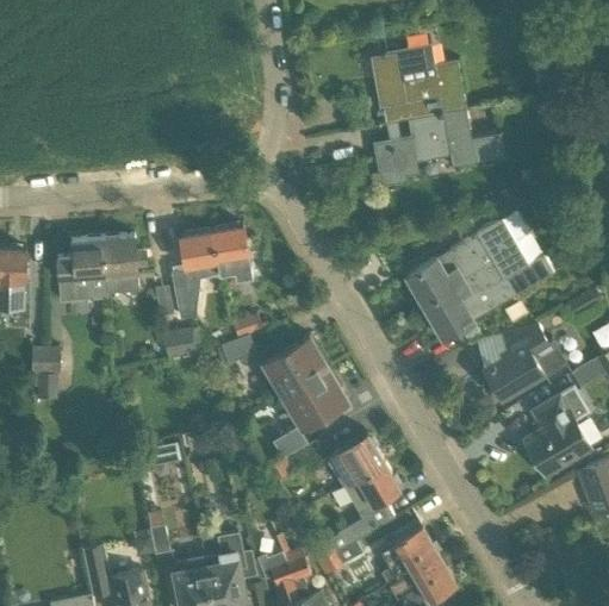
[(399,120),(409,119),(465,108),(457,60),(433,64),(429,42),(390,49),(390,54),(370,57),(379,107),(397,104),(399,120)]
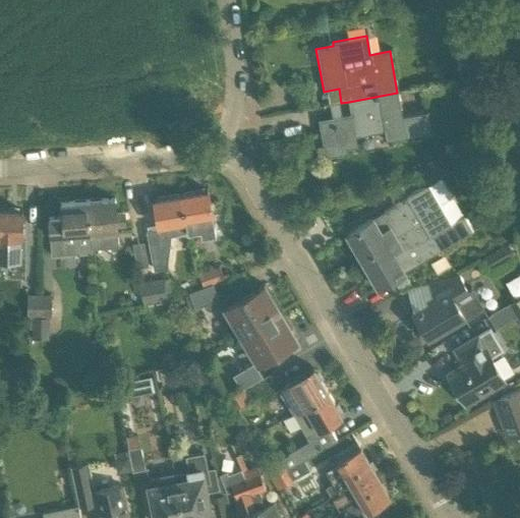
[(397,93),(349,102),(352,115),(316,122),(323,155),(356,149),(354,135),(383,130),(385,142),(429,134),(425,113),(402,117),(397,93)]
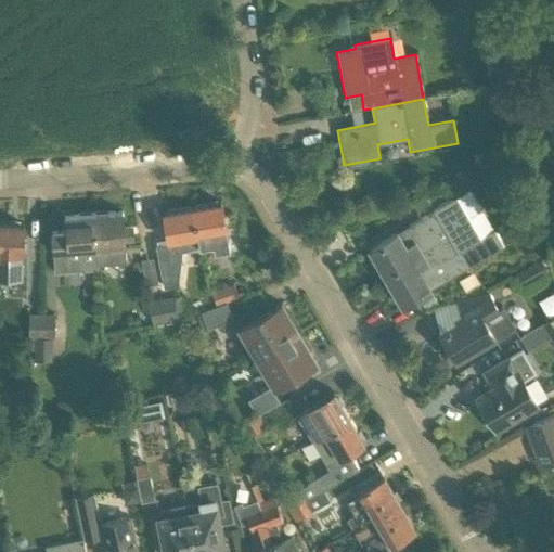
[(506,148),(486,150),(488,166),(509,164),(506,148)]
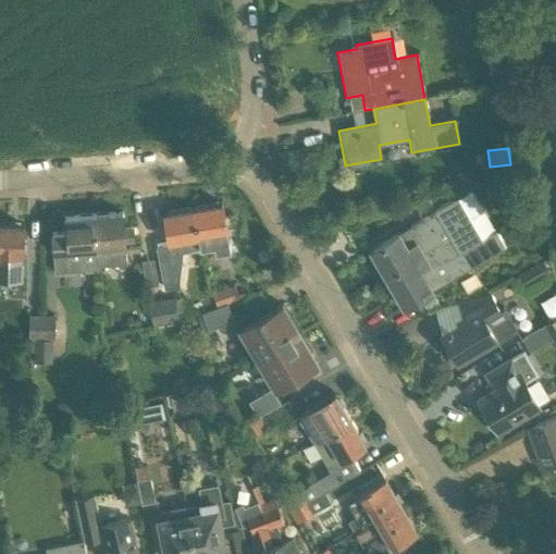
[(481,241),(456,199),(433,213),(434,216),(423,222),(422,220),(369,250),(385,277),(439,244),(448,260),(481,241)]
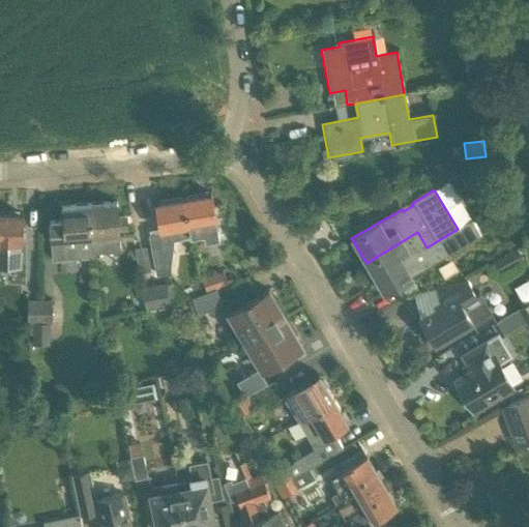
[(411,201),(407,193),(393,200),(398,208),(411,201)]
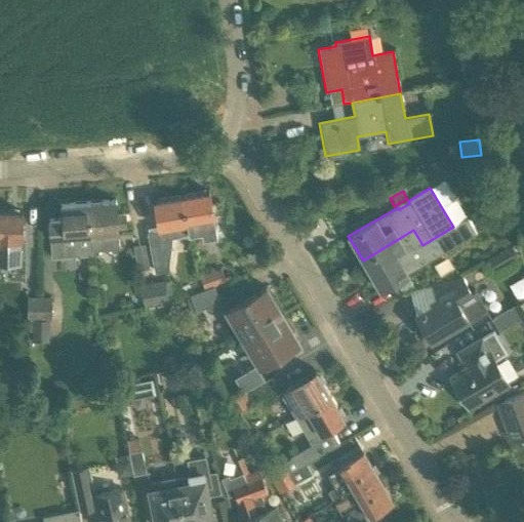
[(180,198),(187,237),(201,234),(202,240),(216,238),(208,194),(180,198)]
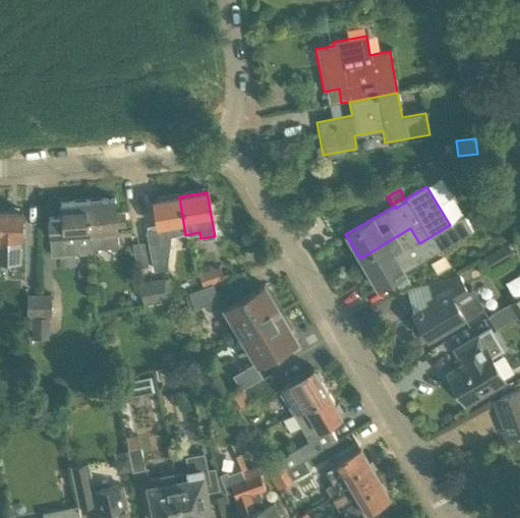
[(185,235),(179,196),(153,202),(157,229),(158,228),(160,239),(185,235)]
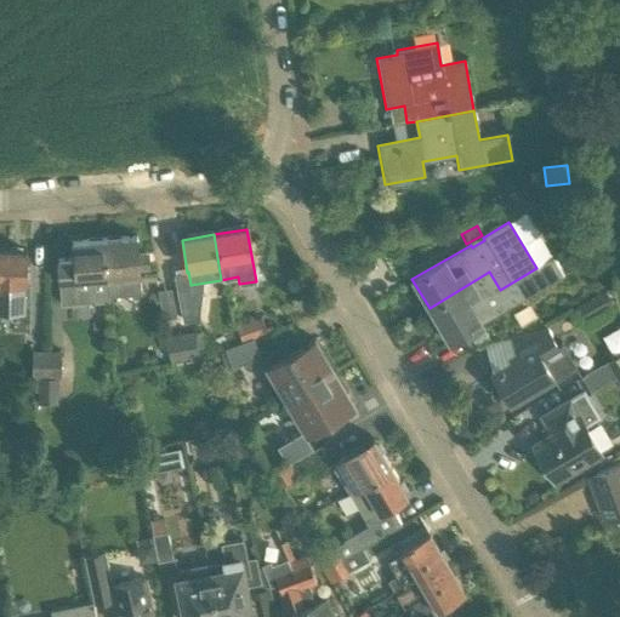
[(101,241),(106,293),(126,292),(126,295),(140,293),(136,239),(101,241)]
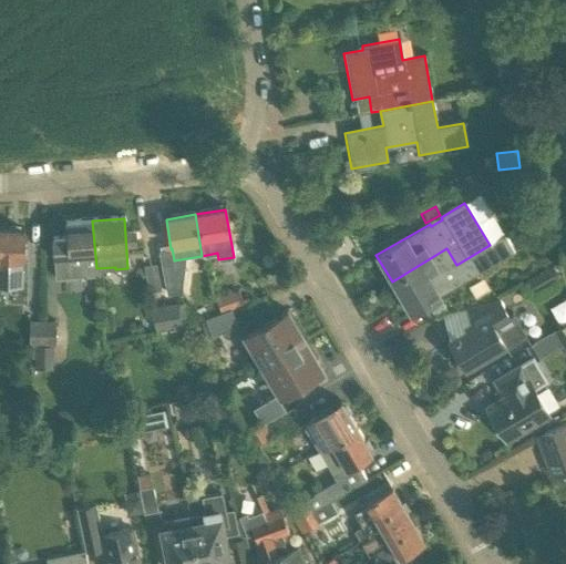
[(98,277),(96,268),(92,221),(65,223),(67,237),(50,239),(53,280),(98,277)]
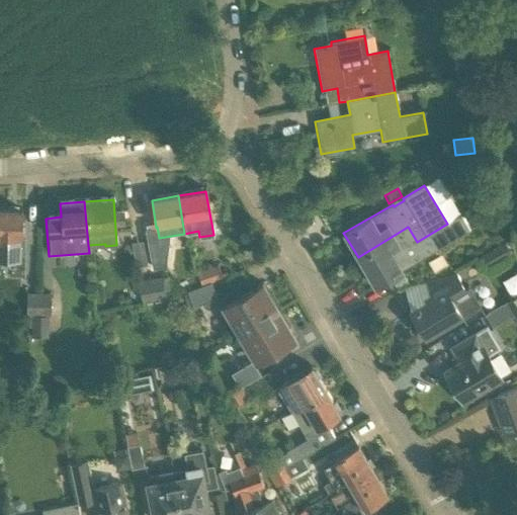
[(0,250),(19,251),(20,238),(21,238),(21,211),(0,210),(0,250)]
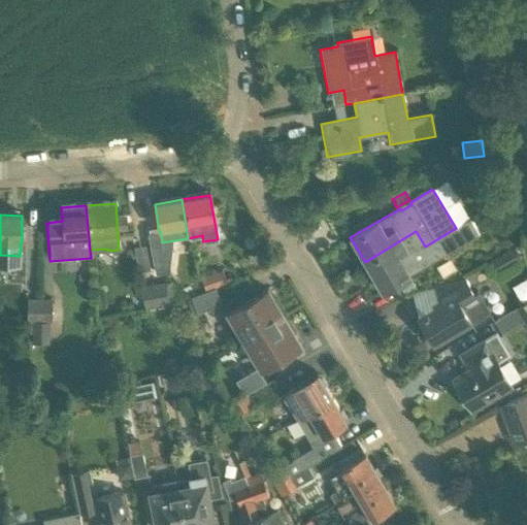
[(416,231),(365,262),(383,293),(479,236),(469,220),(456,228),(425,247),(416,231)]
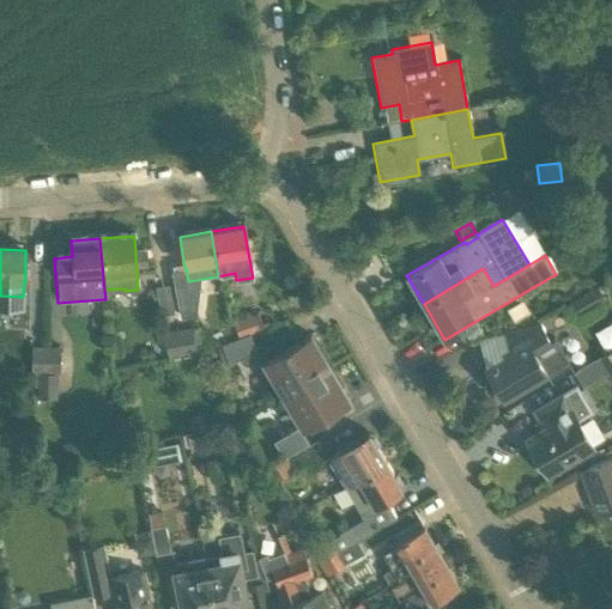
[(599,304),(592,292),(588,294),(568,306),(575,318),(599,304)]
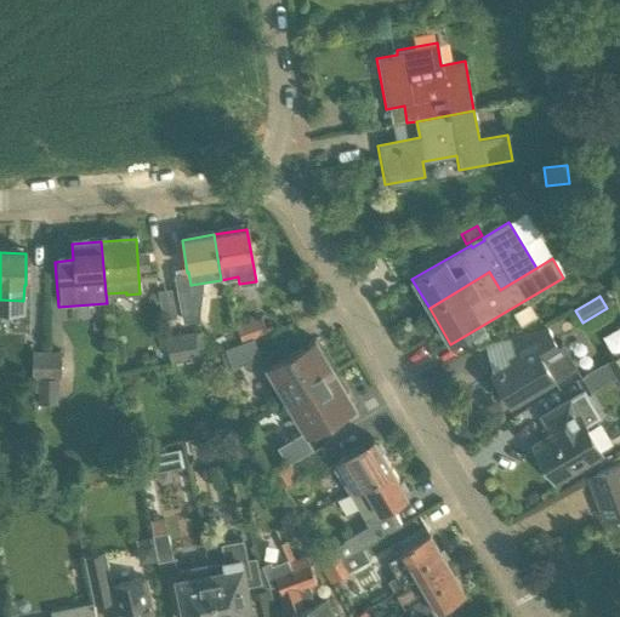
[(235,330),(240,343),(265,335),(260,320),(235,330)]
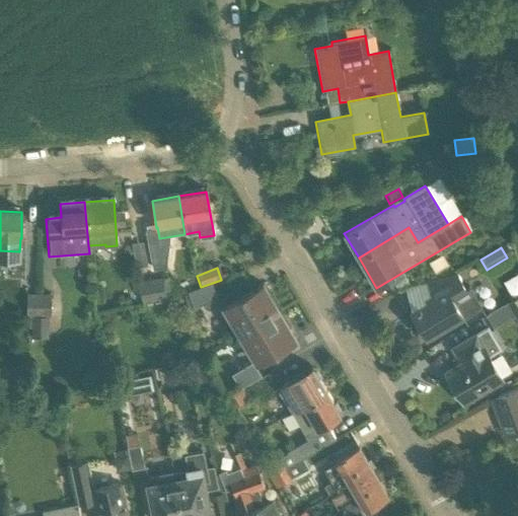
[(432,300),(410,313),(426,341),(462,318),(454,305),(468,297),(464,291),(455,275),(427,283),(432,300)]
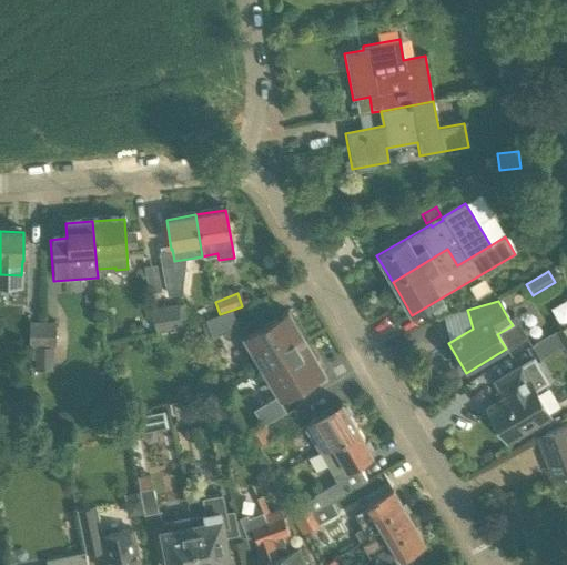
[(441,304),(428,311),(434,321),(446,314),(441,304)]
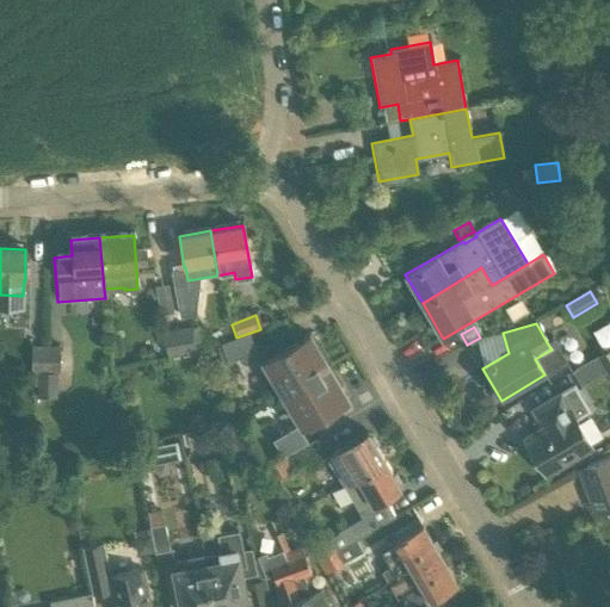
[(174,332),(178,357),(193,354),(189,329),(174,332)]
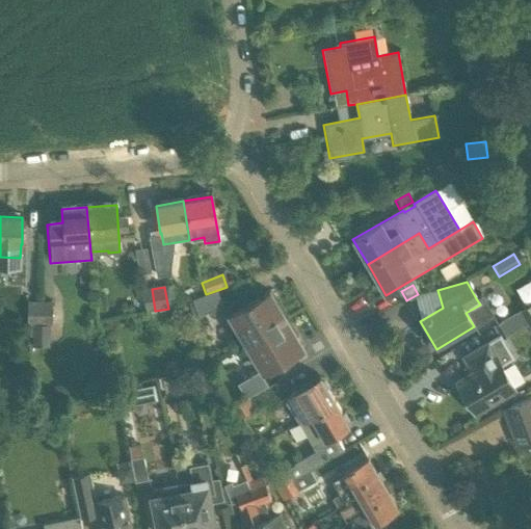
[(155,311),(152,289),(139,291),(142,313),(155,311)]
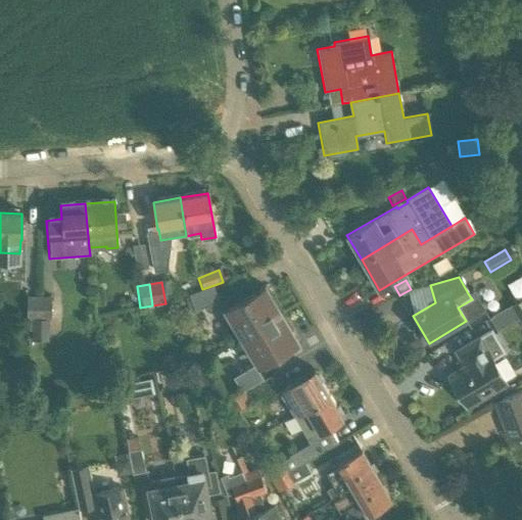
[(239,339),(278,316),(276,313),(278,312),(271,298),(268,300),(261,288),(223,311),(239,339)]
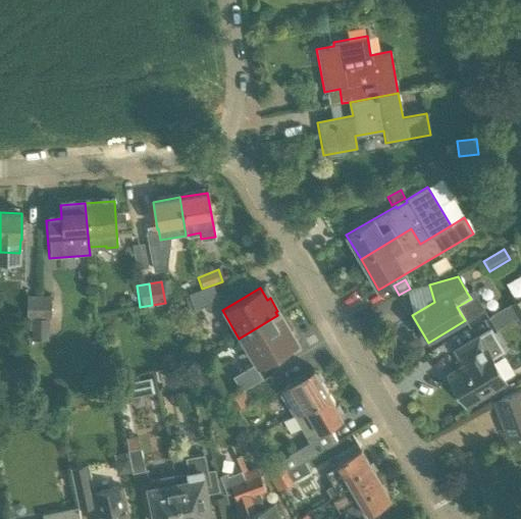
[(217,307),(211,292),(189,301),(194,316),(217,307)]
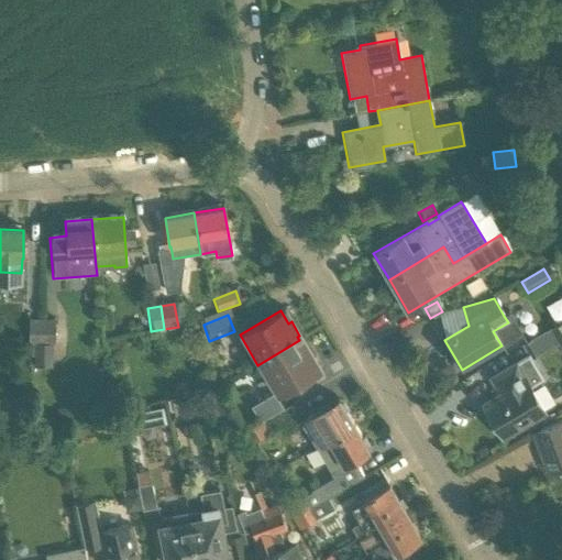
[(40,344),(40,321),(26,321),(26,344),(40,344)]
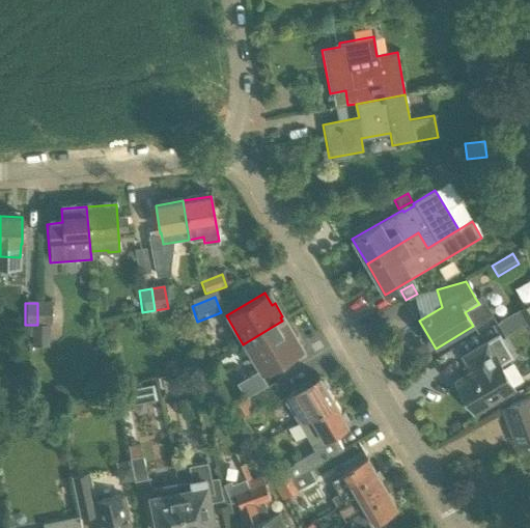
[(37,303),(37,325),(50,325),(50,303),(37,303)]
